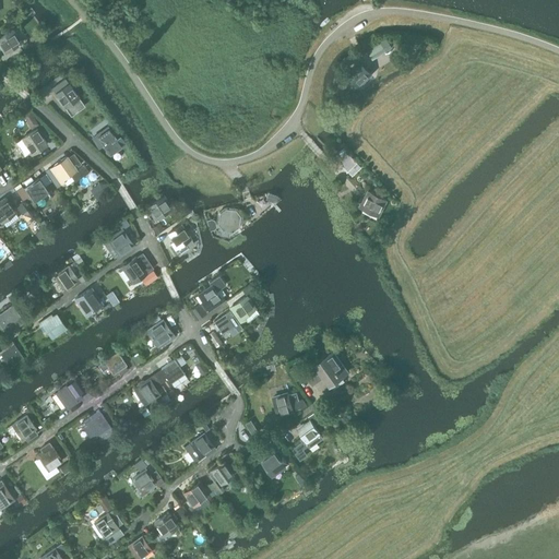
[(0,46),(4,54),(21,44),(12,30),(0,36),(0,46)]
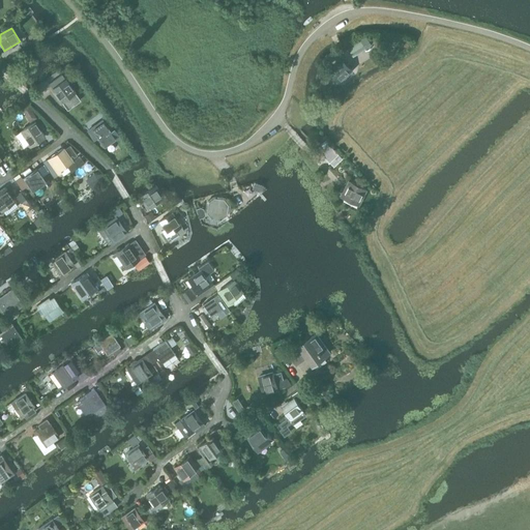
[(38,39),(45,35),(40,29),(39,29),(34,33),(38,39)]
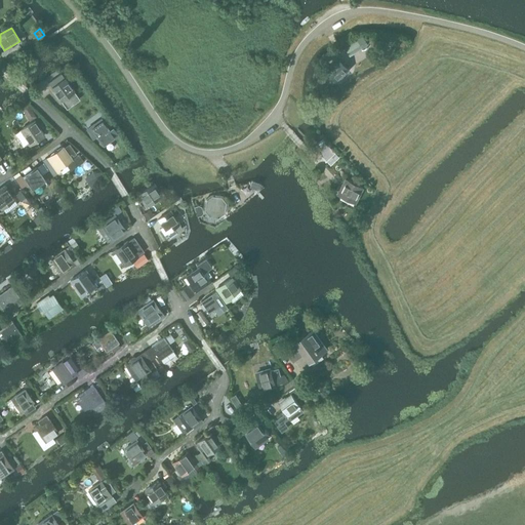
[(357,37),(344,46),(350,56),(368,45),(363,37),(362,35),(357,37)]
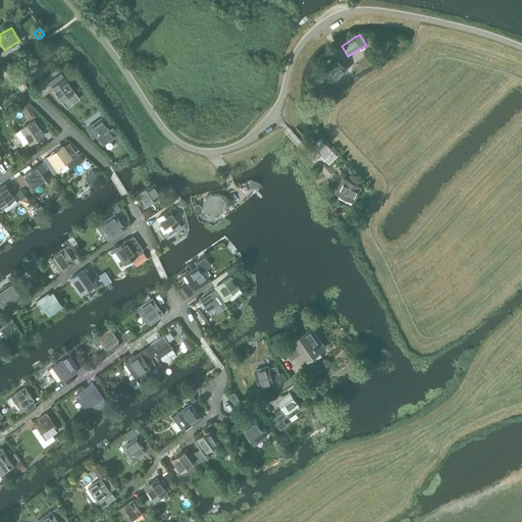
[(335,81),(348,69),(336,57),(325,68),(335,81)]
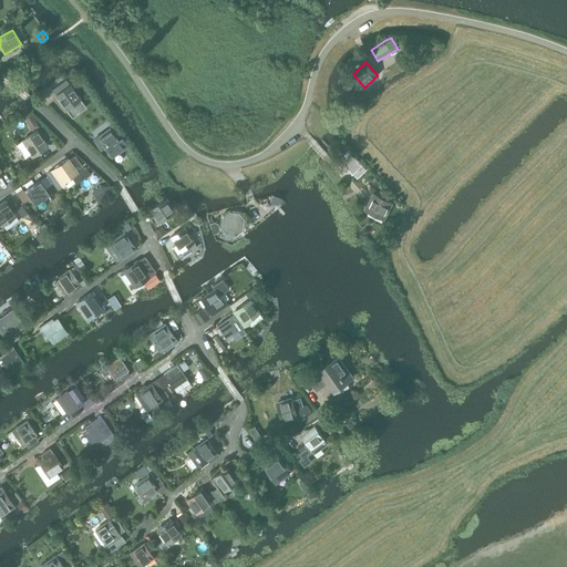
[(65,80),(52,89),(55,94),(65,109),(72,117),(85,107),(80,99),(70,84),(65,80)]
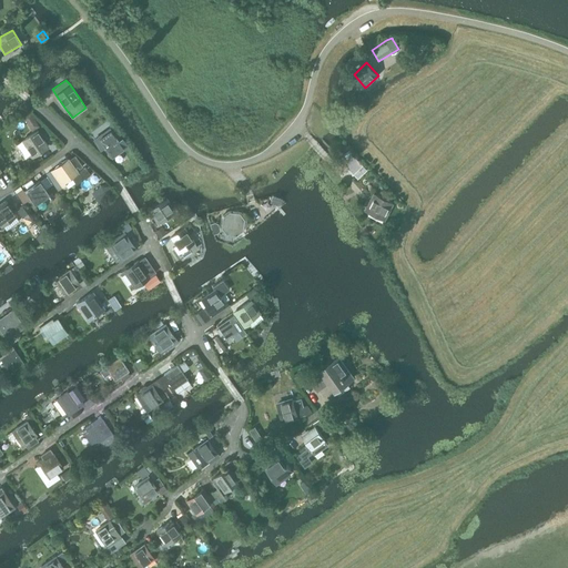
[(110,128),(94,139),(102,150),(104,148),(111,158),(127,146),(121,139),(118,141),(111,132),(112,131),(110,128)]
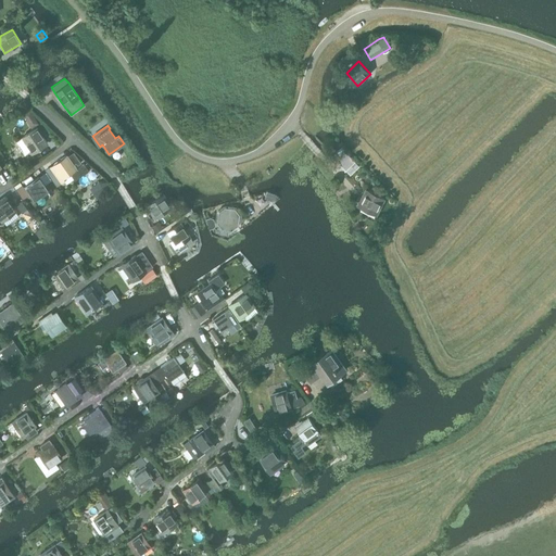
[(22,137),(15,141),(26,155),(30,152),(33,154),(48,143),(36,126),(21,137),(22,137)]
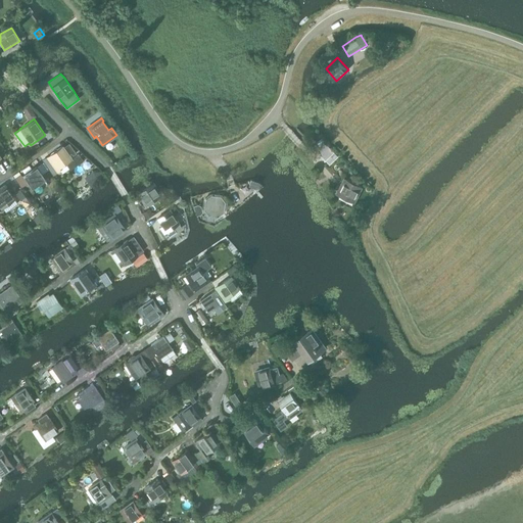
[(321,138),(313,146),(330,164),(338,156),(321,138)]
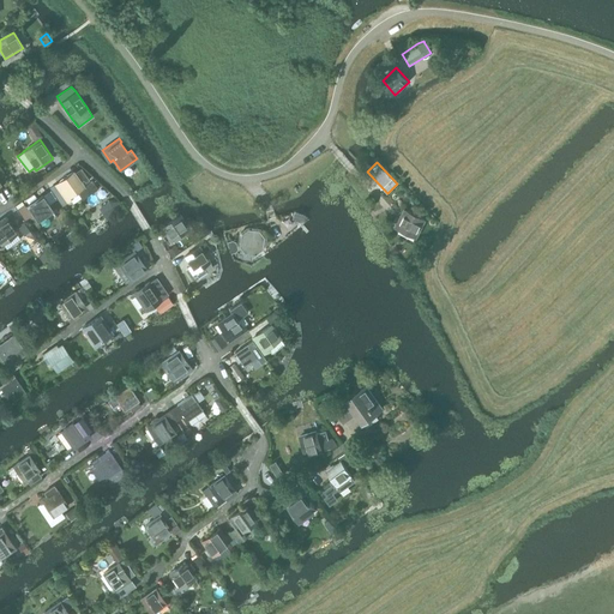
[(80,168),(74,172),(82,181),(84,180),(85,182),(89,180),(80,168)]
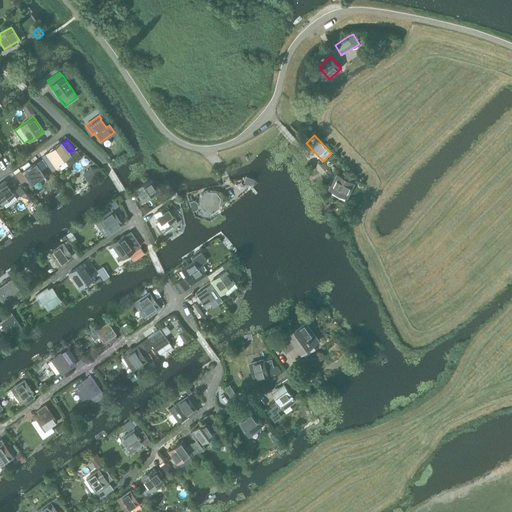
[(46,155),(42,158),(47,165),(51,170),(56,167),(57,168),(66,162),(69,166),(82,157),(77,150),(69,156),(61,144),(49,152),(46,154),(46,155)]
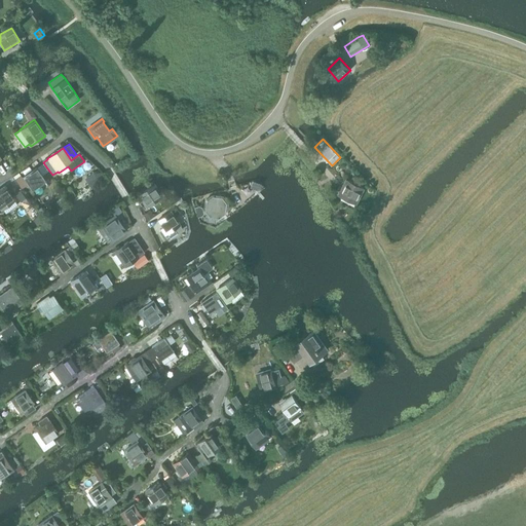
[(17,160),(22,157),(17,151),(12,154),(17,160)]
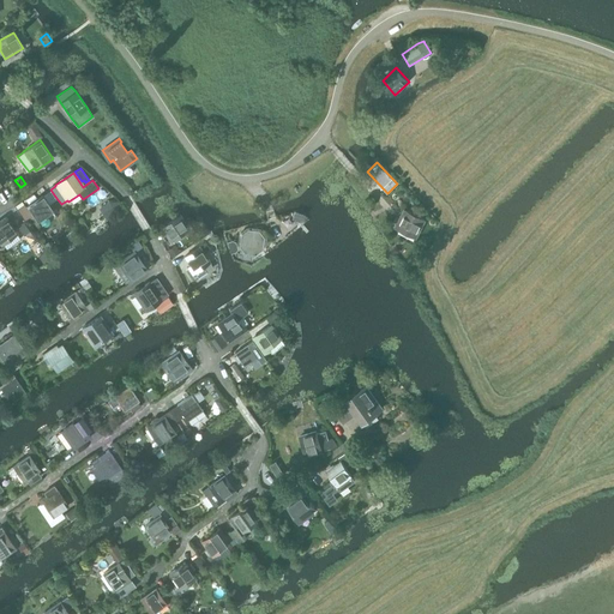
[(50,205),(43,194),(26,205),(37,222),(53,212),(54,214),(58,211),(53,204),(50,205)]
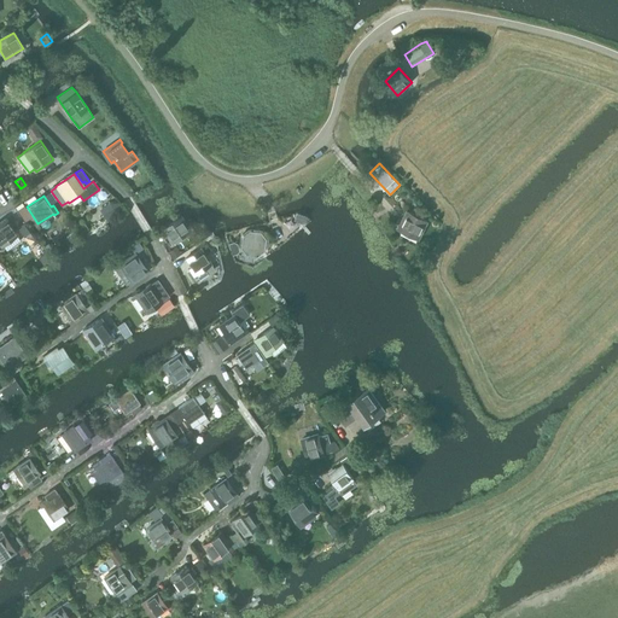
[(108,221),(123,210),(118,203),(111,202),(100,209),(108,221)]
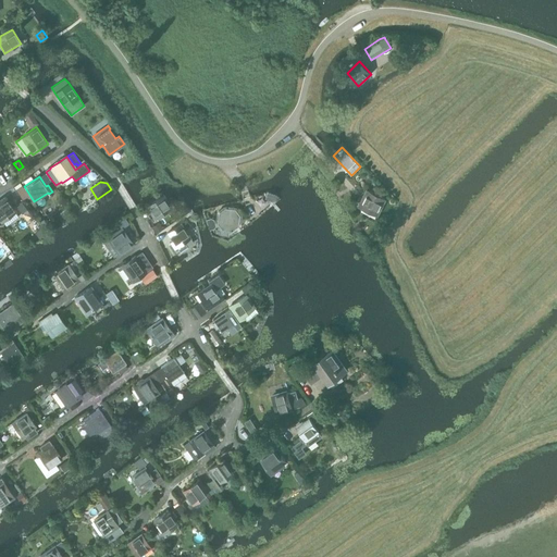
[(379,217),(387,199),(367,188),(358,206),(379,217)]
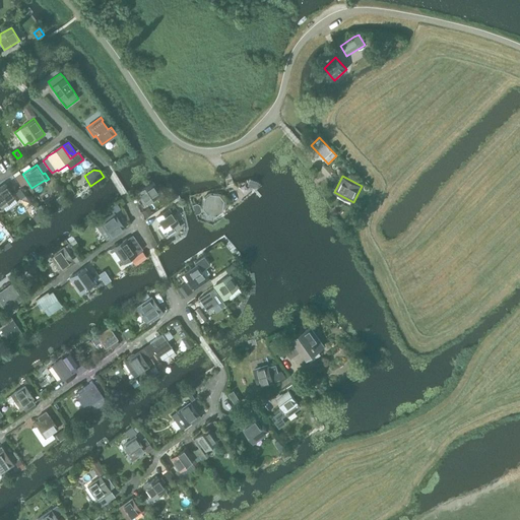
[(249,185),(256,187),(258,181),(251,179),(249,185)]
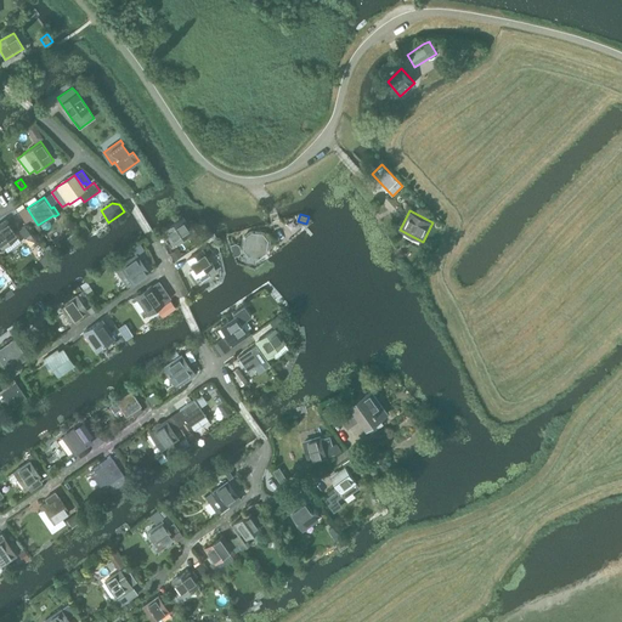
[(173,247),(193,233),(182,218),(163,231),(173,247)]
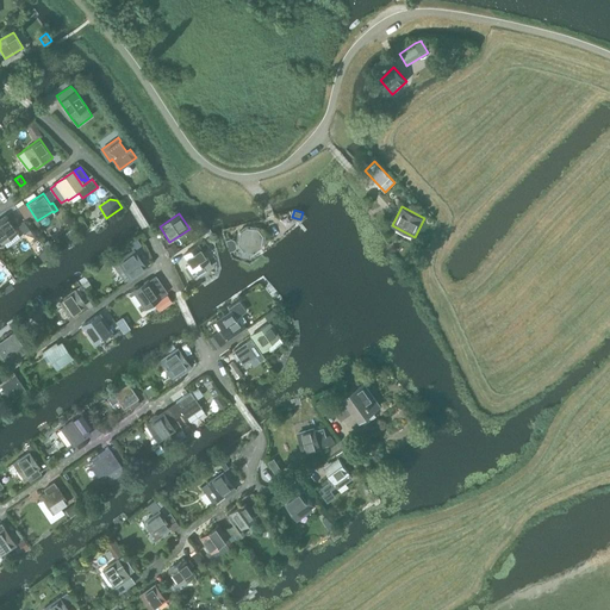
[(0,246),(1,246),(4,243),(2,242),(17,231),(5,216),(0,219),(0,246)]
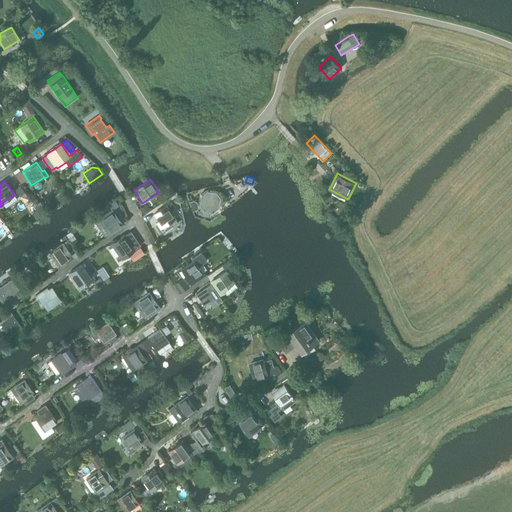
[(68,193),(73,189),(69,183),(64,187),(68,193)]
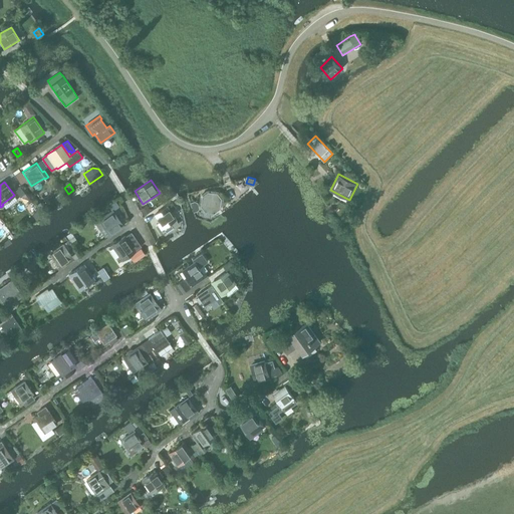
[(203,209),(199,211),(202,216),(211,217),(211,213),(214,213),(220,209),(221,199),(217,193),(207,192),(202,196),(200,206),(203,209)]
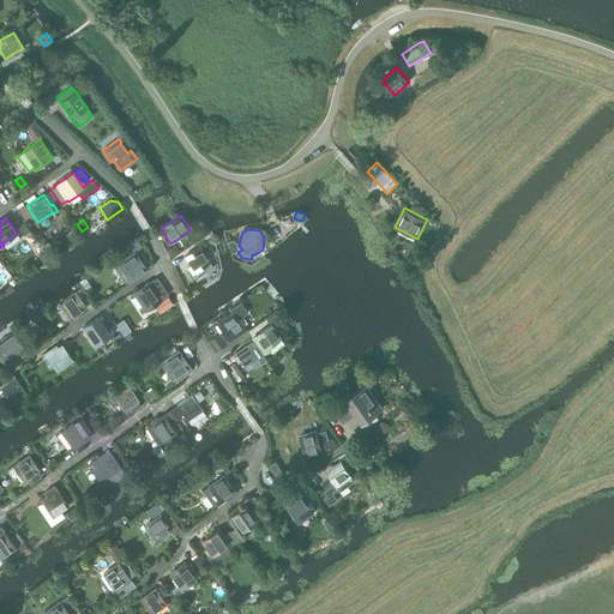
[(134,251),(143,246),(138,240),(131,245),(134,251)]
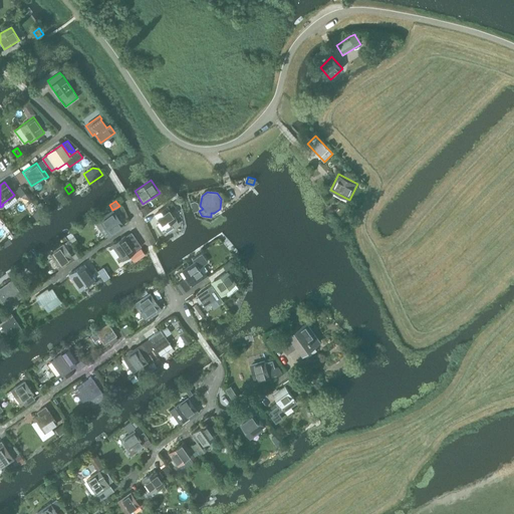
[(199,207),(198,202),(195,201),(190,203),(194,212),(198,210),(199,207)]
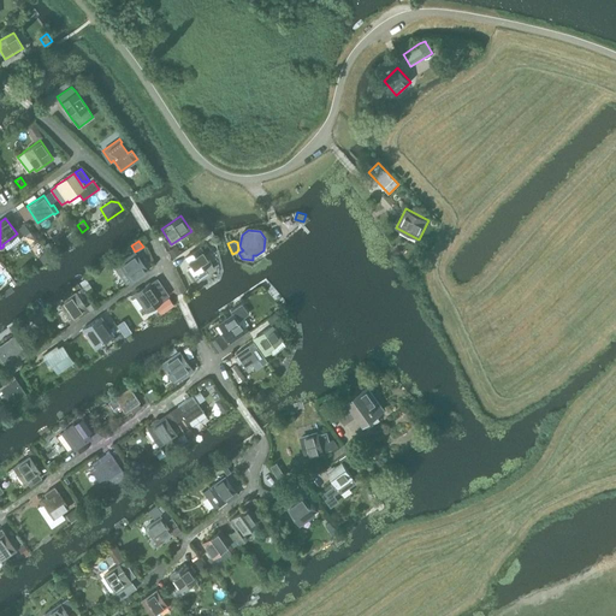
[(200,248),(185,258),(191,267),(189,268),(194,277),(197,274),(200,279),(208,273),(203,267),(209,264),(211,262),(205,255),(205,254),(211,249),(206,243),(200,248)]
